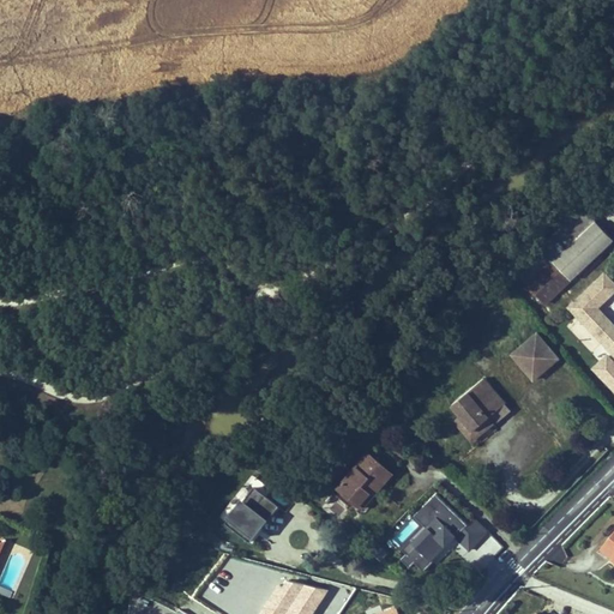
[(545,304),(613,240),(582,208),(539,248),(543,252),(518,276),(545,304)]
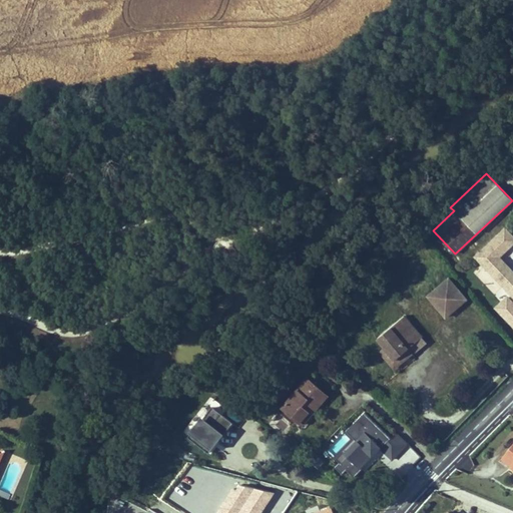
[(499,257),(512,242),(512,235),(505,227),(475,257),(493,275),(498,271),(502,276),(498,280),(512,296),(512,295),(512,272),(510,269),(505,273),(501,268),(505,264),(499,257)]
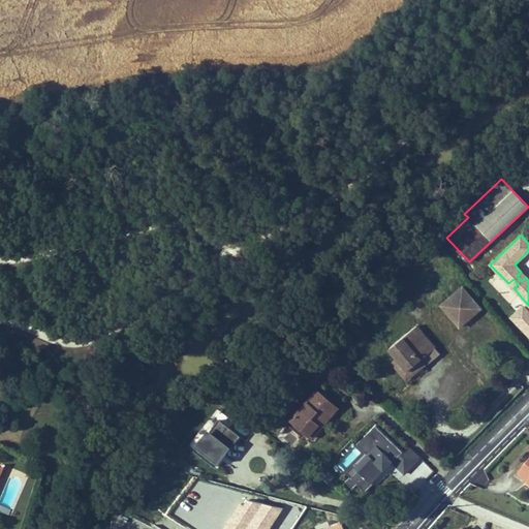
[(526,277),(521,272),(517,276),(521,281),(526,277)]
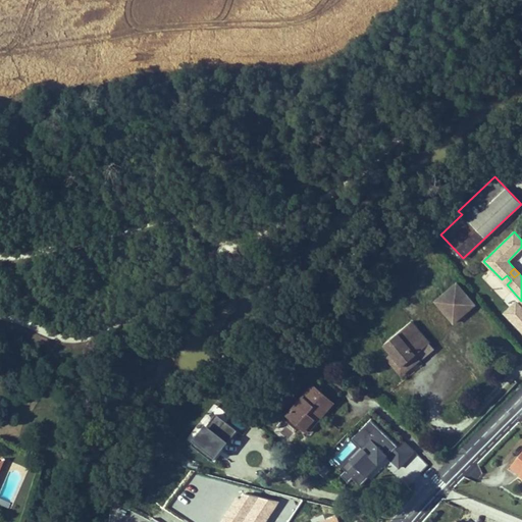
[(511,280),(507,275),(502,279),(507,284),(511,280)]
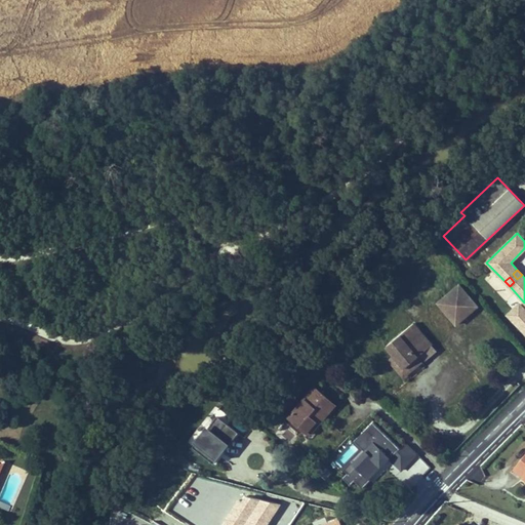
[(478,306),(459,284),(438,303),(456,324),(478,306)]
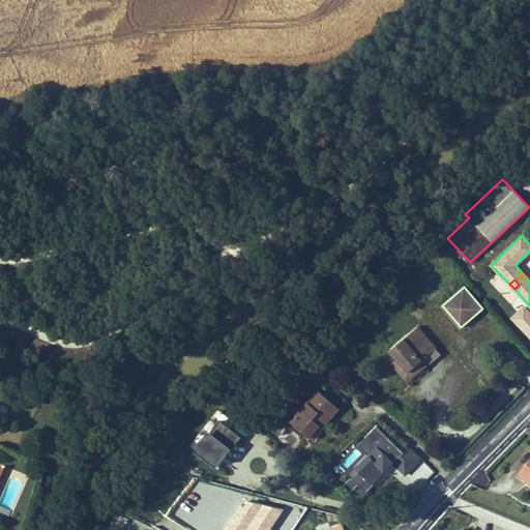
[(436,348),(417,326),(389,350),(408,372),(436,348)]
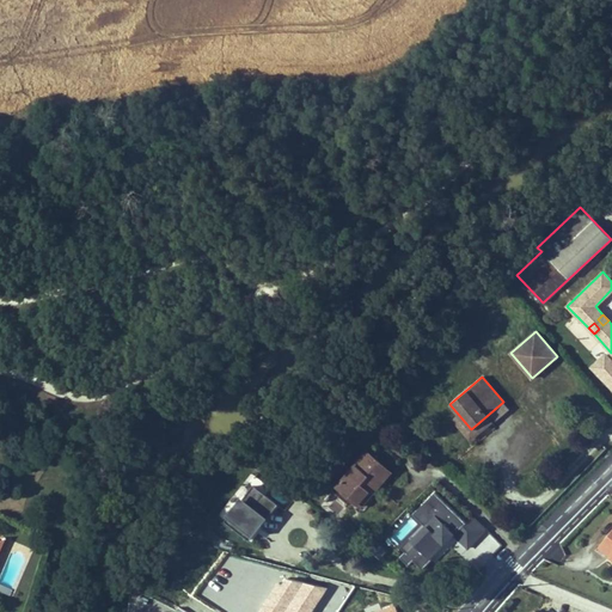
[(392,384),(395,381),(391,378),(384,386),(390,392),(395,387),(392,384)]
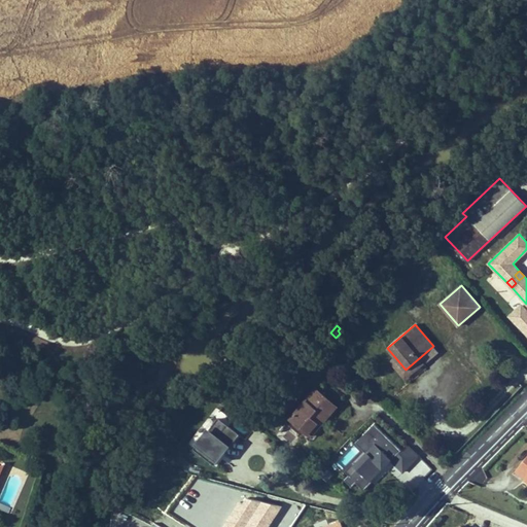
[(336,338),(330,332),(326,337),(332,342),(336,338)]
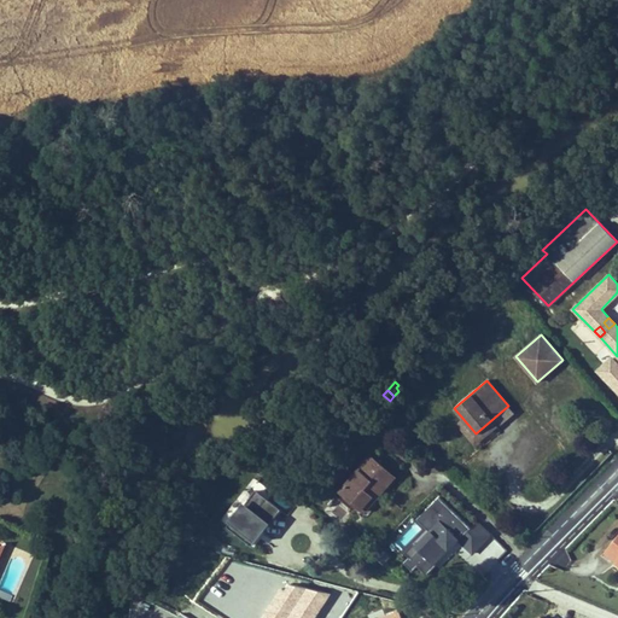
[(462,418),(458,423),(474,443),(513,412),(508,406),(476,433),(462,418)]
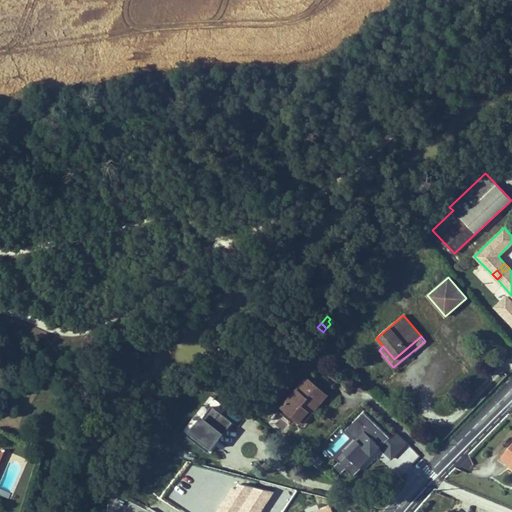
[(321,395),(300,375),(275,402),(295,421),(321,395)]
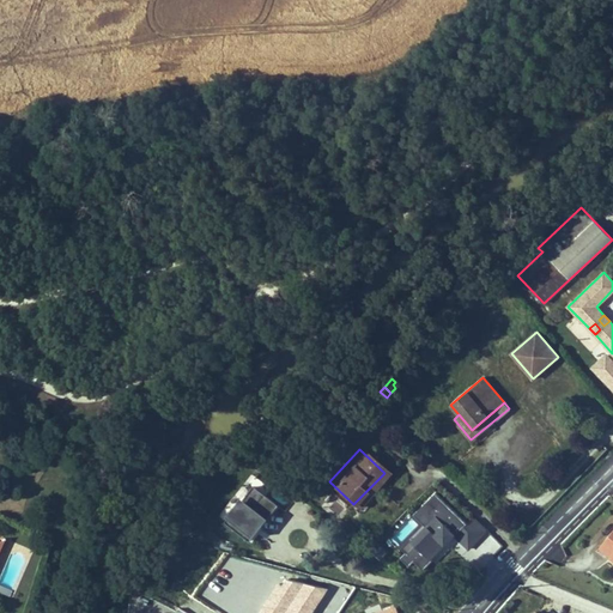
[(247,486),(219,523),(243,541),(271,504),(247,486)]
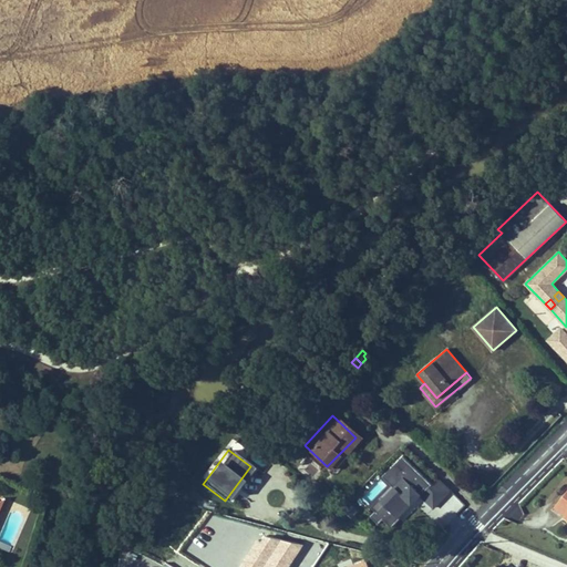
[(401,454),(359,498),(380,517),(388,525),(419,493),(434,508),(451,491),(437,477),(432,483),(401,454)]
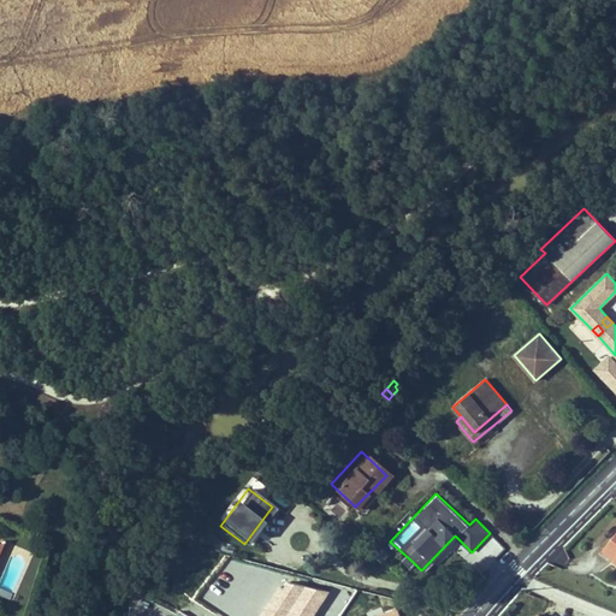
[(335,497),(325,513),(338,520),(347,504),(335,497)]
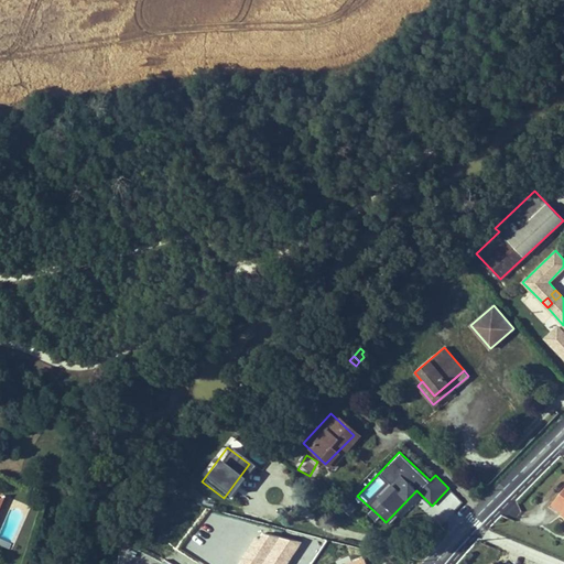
[(563,488),(553,501),(563,510),(563,512),(563,513),(563,488)]
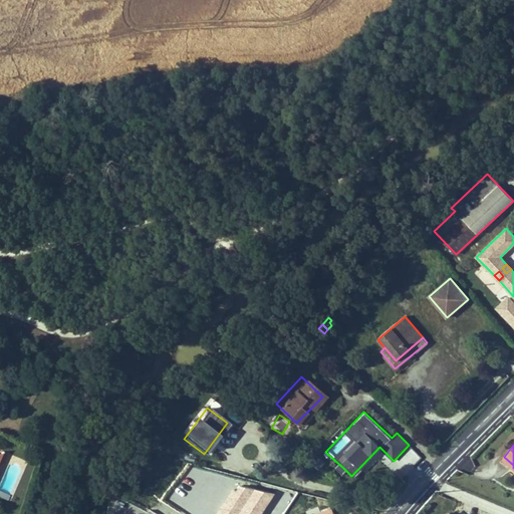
[(513,465),(505,458),(503,460),(513,467),(513,465)]
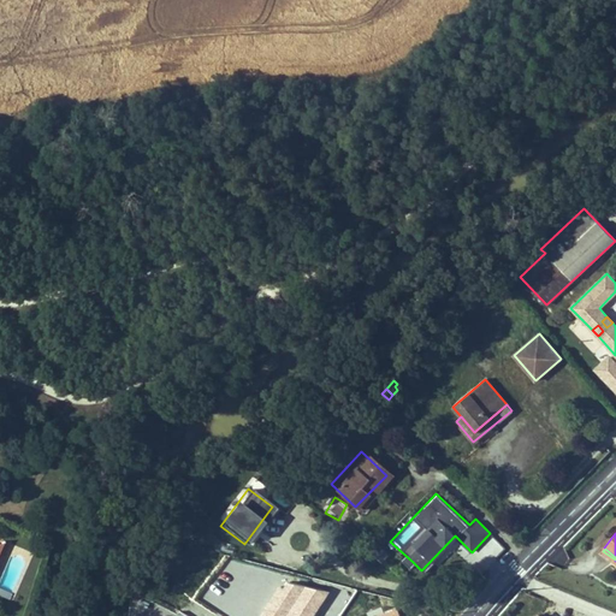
[(178,615),(182,612),(170,604),(163,615),(164,615),(178,615)]
